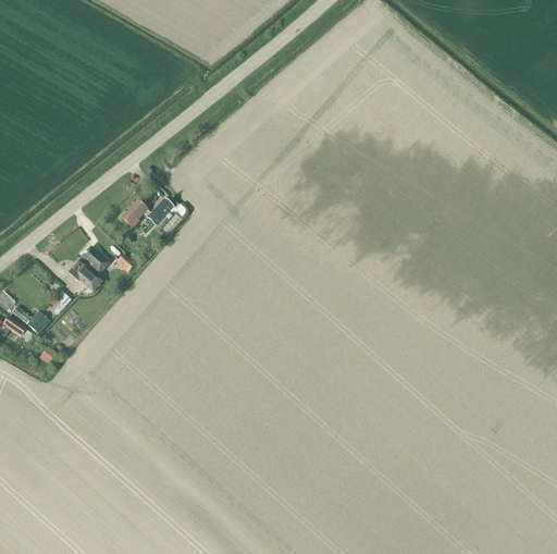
[(150,212),(147,210),(148,209),(137,199),(121,217),(132,228),(139,220),(138,220),(144,213),(156,225),(174,207),(164,198),(150,212)]
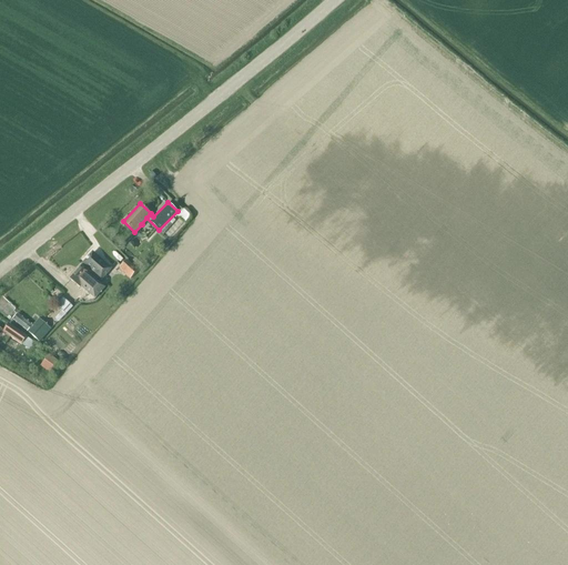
[(92,251),(82,262),(92,273),(100,280),(111,266),(92,251)]
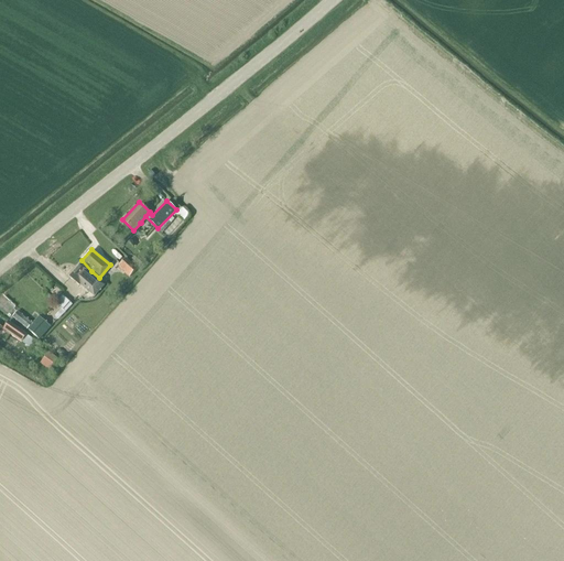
[(143,261),(136,255),(131,258),(142,268),(149,260),(145,258),(143,261)]
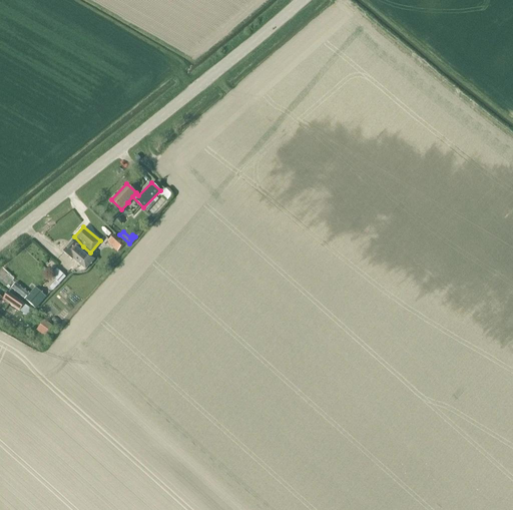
[(107,240),(117,250),(125,242),(115,232),(107,240)]
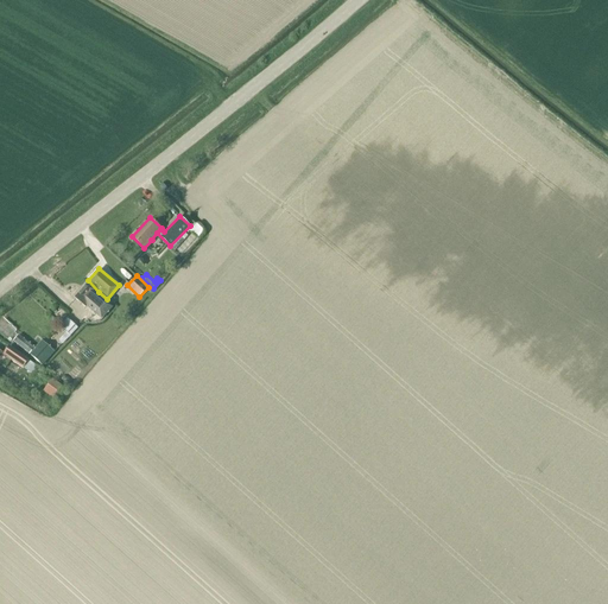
[(99,292),(88,280),(75,296),(86,306),(87,305),(101,317),(103,315),(111,305),(97,293),(99,292)]
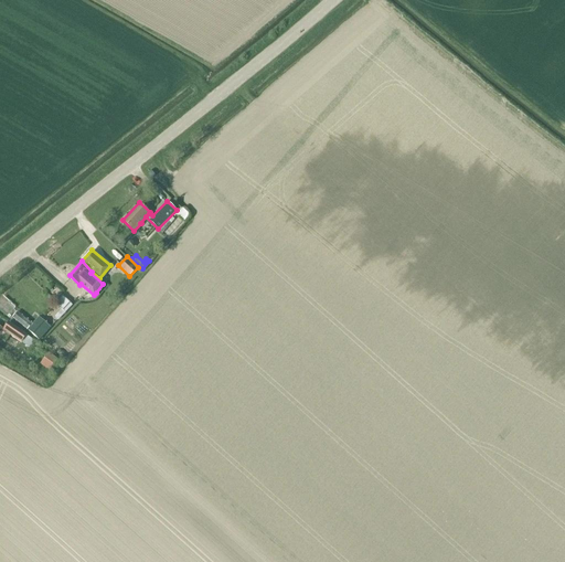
[(61,307),(62,308),(54,316),(57,319),(65,311),(72,304),(67,299),(61,307)]
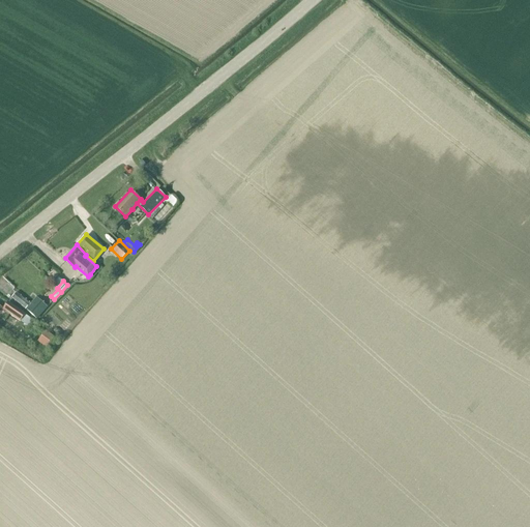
[(26,308),(36,317),(47,304),(36,295),(26,308)]
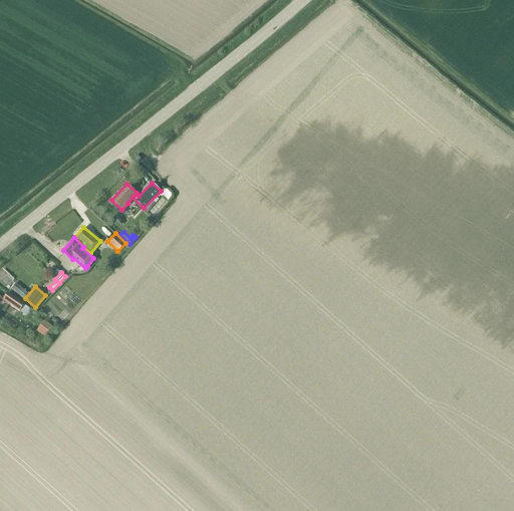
[(0,306),(4,309),(9,302),(28,315),(32,308),(24,303),(24,302),(8,291),(3,298),(0,295),(0,306)]
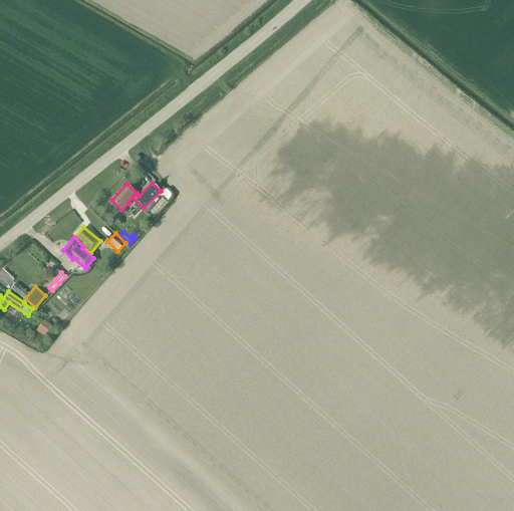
[(36,329),(45,335),(52,325),(44,319),(36,329)]
